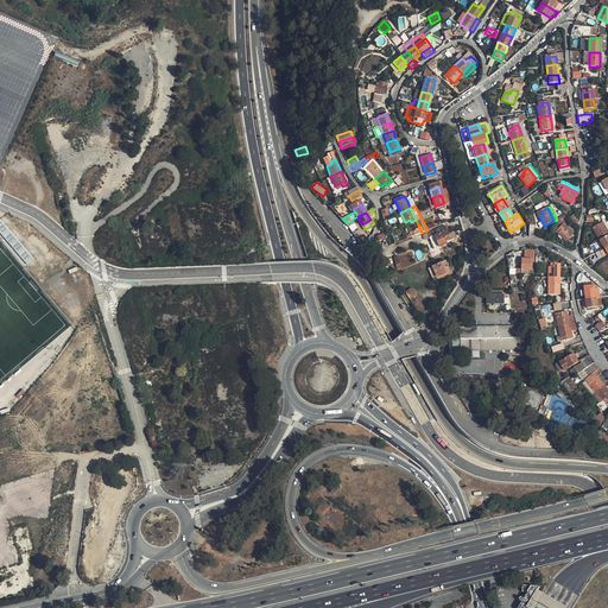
[(565,221),(563,225),(574,233),(576,230),(565,221)]
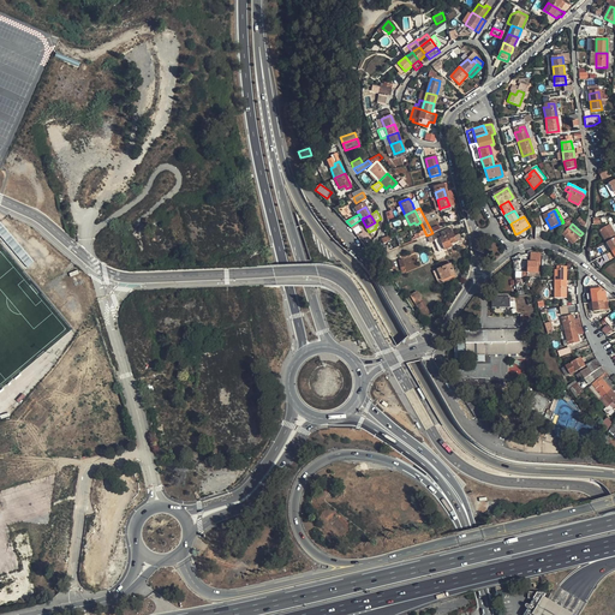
[(614,237),(614,233),(610,226),(605,228),(607,231),(601,234),(607,243),(614,237)]
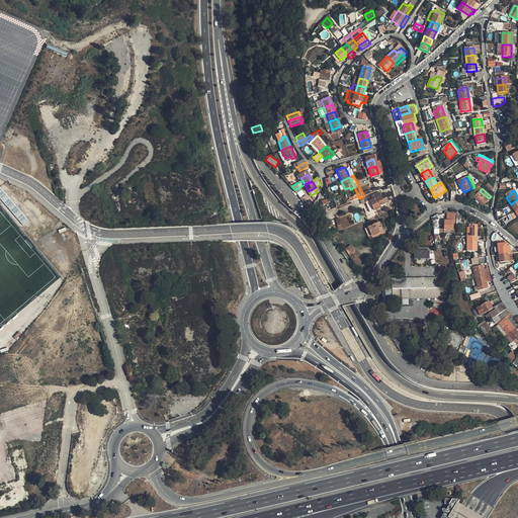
[(489,198),(480,191),(479,192),(476,195),(478,197),(476,200),(483,206),(489,198)]
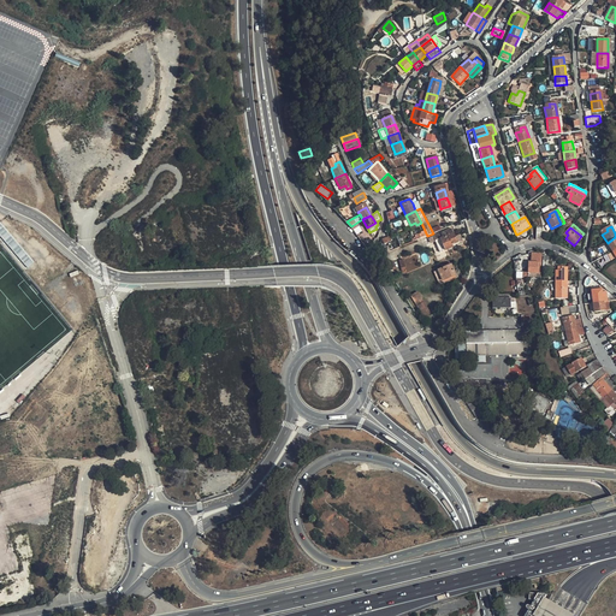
[(436,236),(438,241),(440,240),(455,234),(452,229),(436,236)]
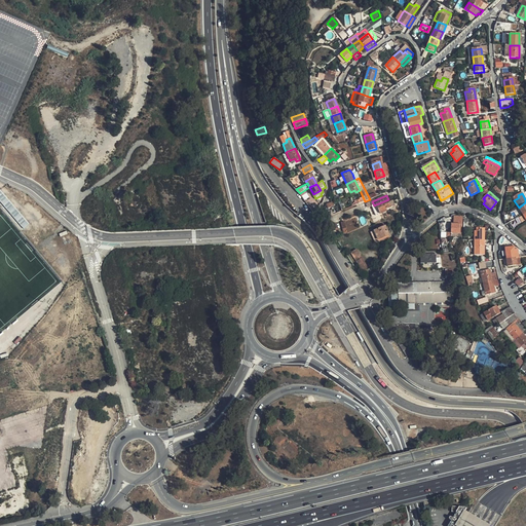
[(376,204),(380,212),(385,210),(391,207),(388,199),(376,204)]
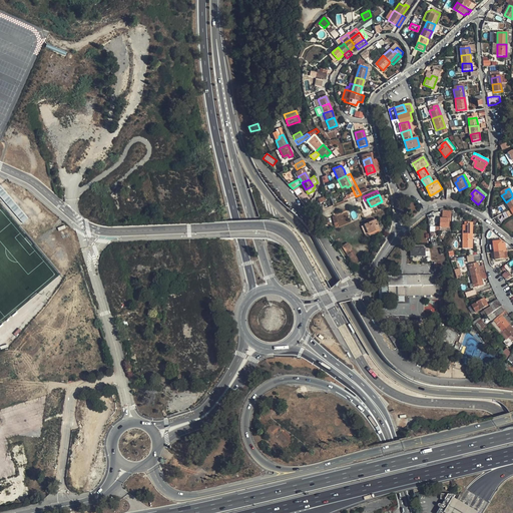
[(332,217),(336,228),(351,222),(347,211),(332,217)]
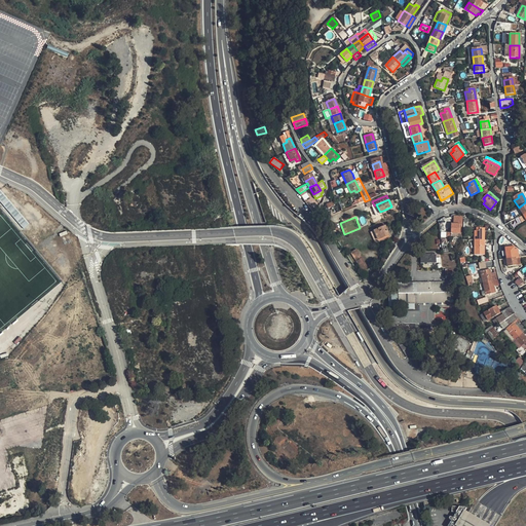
[(451,234),(459,234),(459,225),(456,225),(451,225),(451,234)]
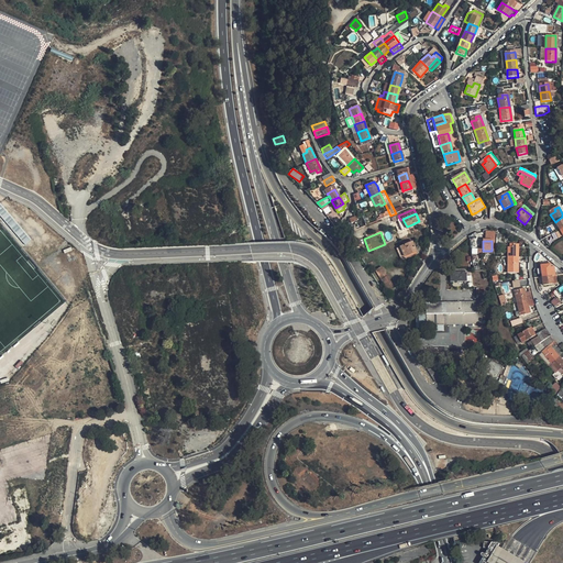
[(411,242),(400,246),(404,256),(416,251),(411,242)]
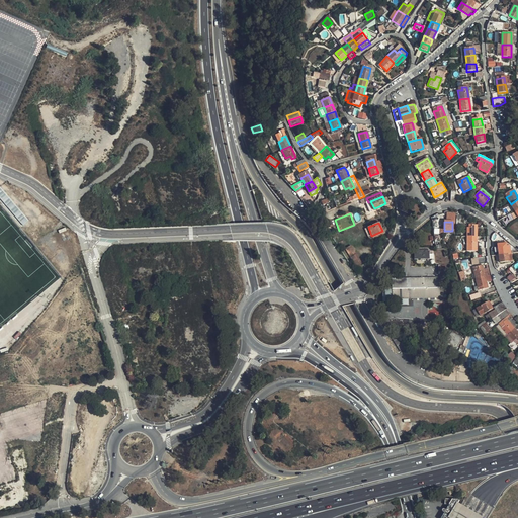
[(468,237),(478,237),(478,225),(472,226),(472,229),(469,229),(468,229),(468,237)]
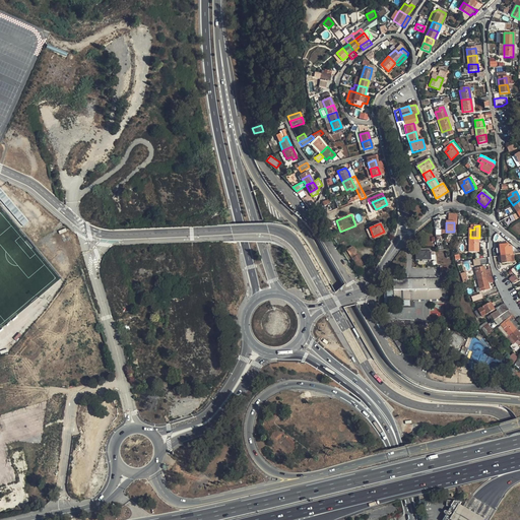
[(479,249),(479,238),(470,238),(470,250),(479,249)]
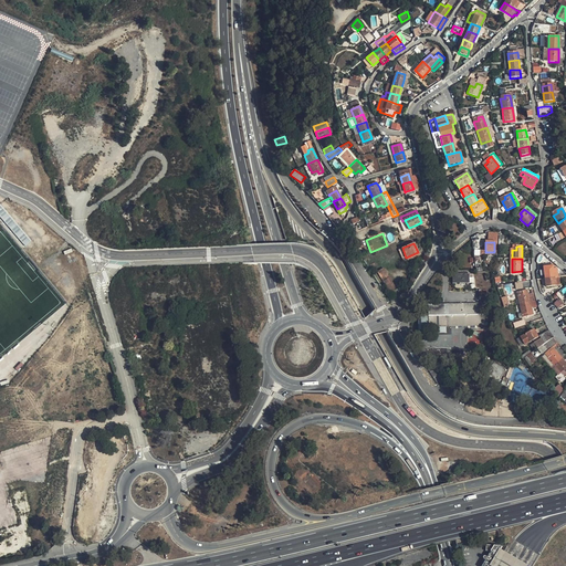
[(545,270),(546,279),(558,276),(557,268),(545,270)]
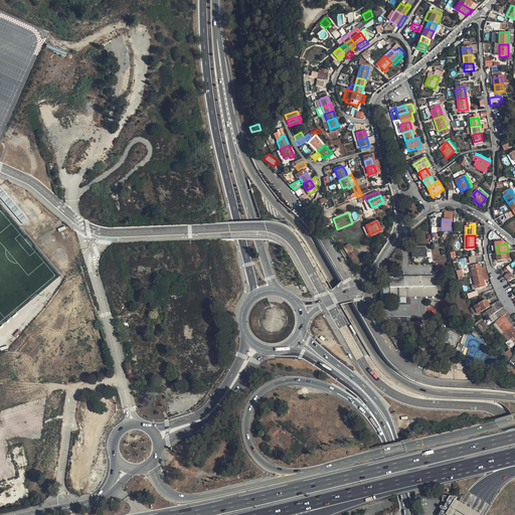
[(344,247),(348,255),(349,254),(353,252),(349,245),(344,247)]
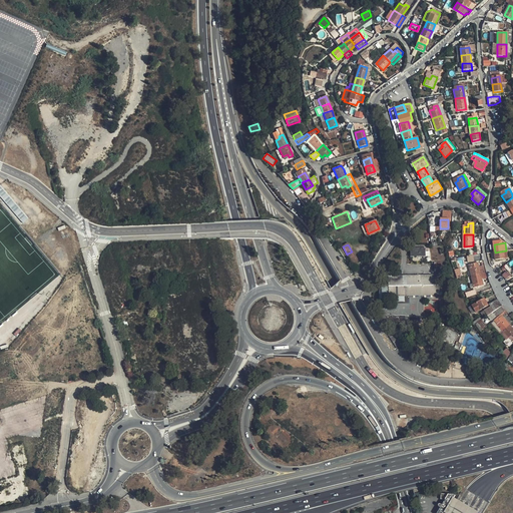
[(427,257),(426,247),(411,248),(411,258),(427,257)]
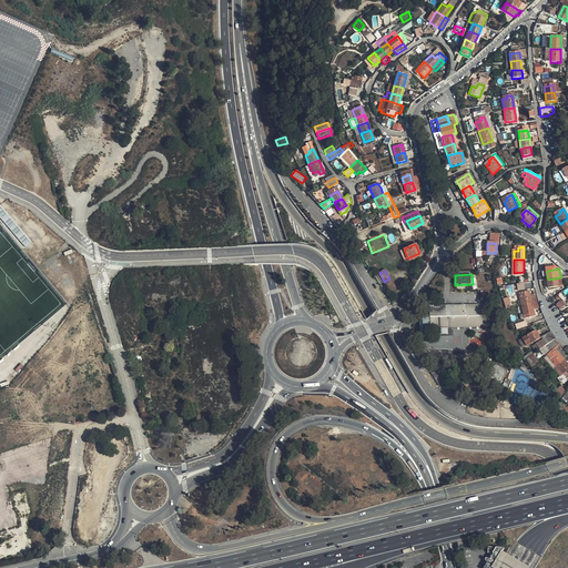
[(564,286),(563,277),(560,277),(548,280),(545,280),(546,288),(564,286)]
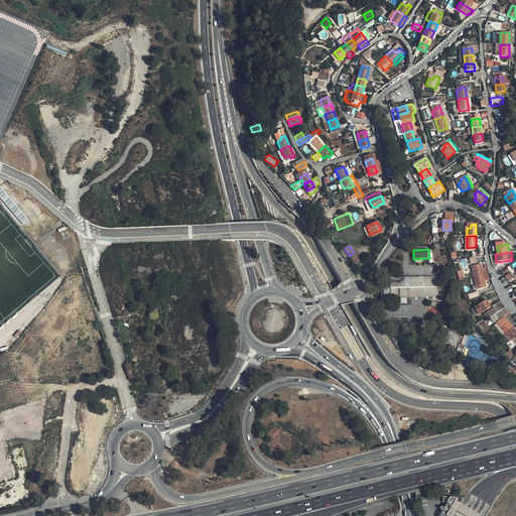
[(354,253),(350,255),(355,262),(359,260),(354,253)]
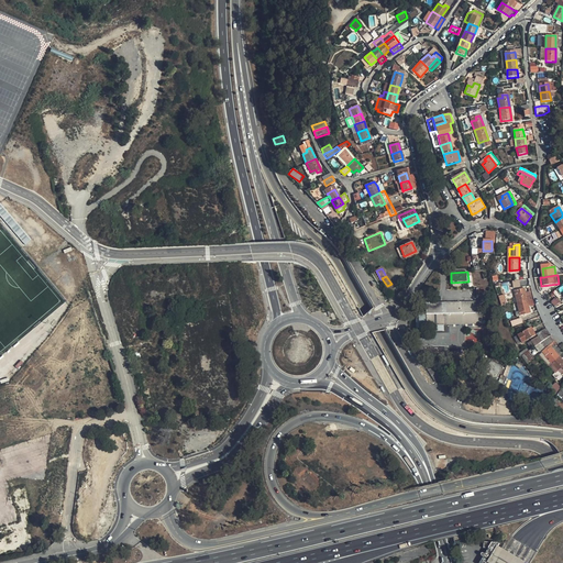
[(533,300),(532,291),(528,293),(528,295),(525,296),(522,288),(519,289),(519,293),(514,294),(516,304),(526,301),(533,300)]
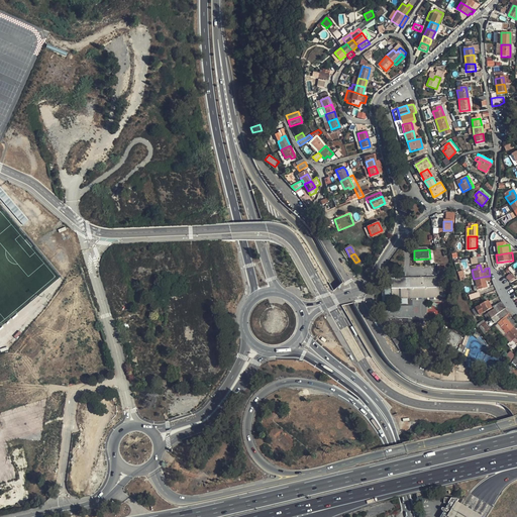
[(511,273),(506,277),(510,281),(515,277),(511,273)]
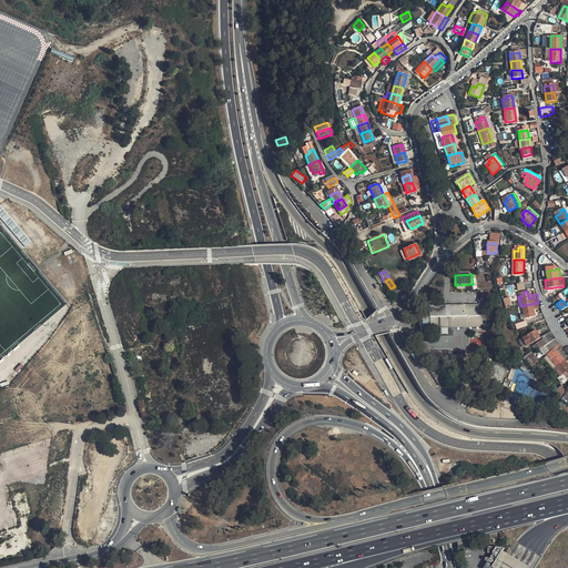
[(430,306),(432,328),(487,326),(486,304),(430,306)]
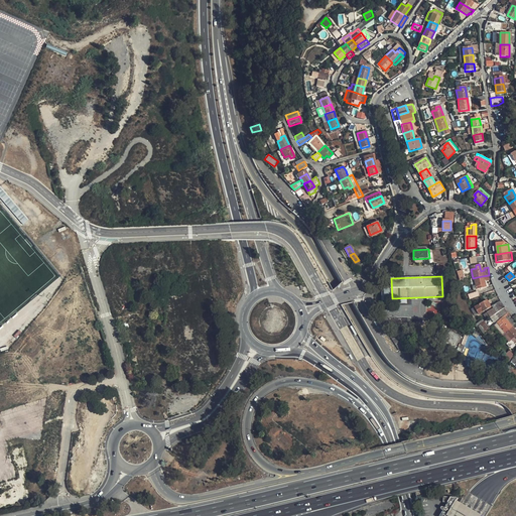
[(482,276),(473,278),(475,287),(480,286),(480,288),(484,287),(483,282),(482,276)]
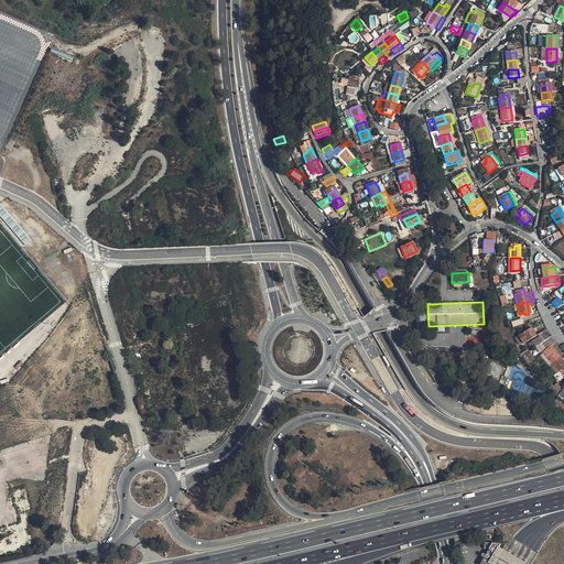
[(512,327),(524,323),(521,317),(511,322),(512,327)]
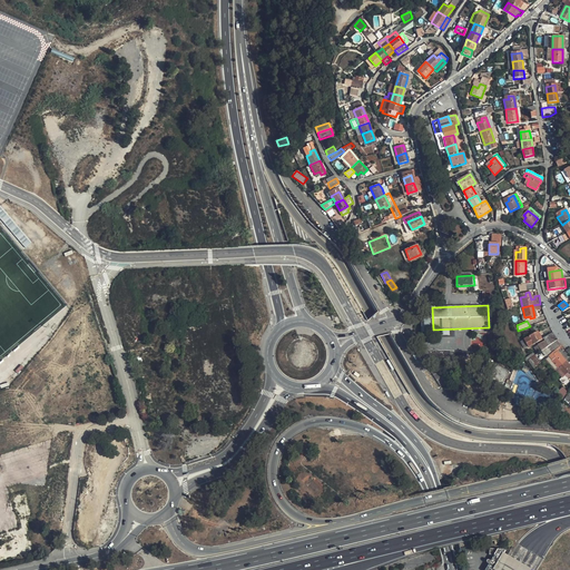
[(526,344),(528,349),(542,340),(540,336),(539,334),(538,332),(523,340),(526,344)]
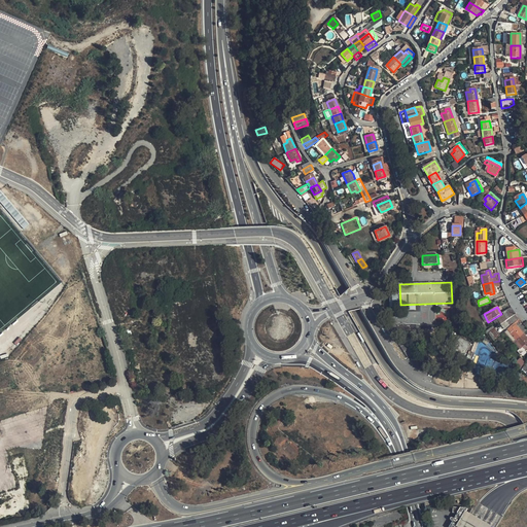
[(497,320),(500,325),(501,324),(515,315),(513,311),(504,316),(497,320)]
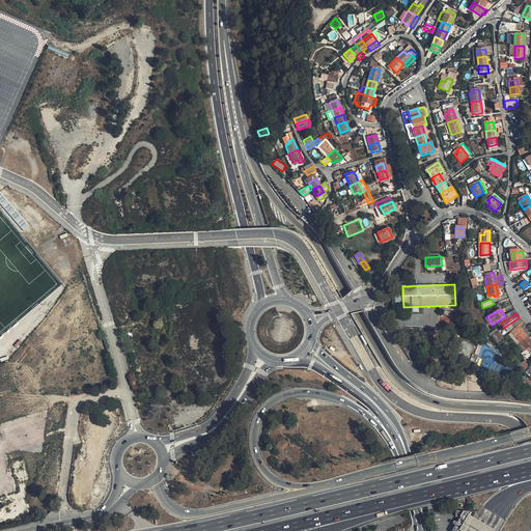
[(524,323),(519,317),(505,327),(510,332),(518,326),(518,327),(524,323)]
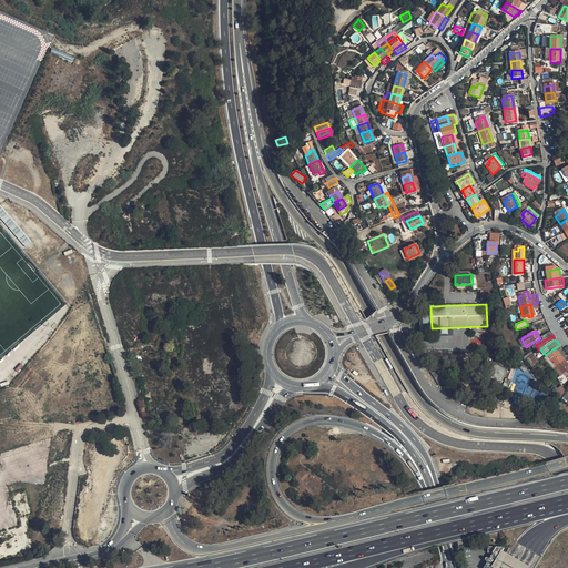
[(563,352),(559,348),(556,351),(556,352),(564,361),(567,357),(567,356),(567,355),(564,351),(563,352)]
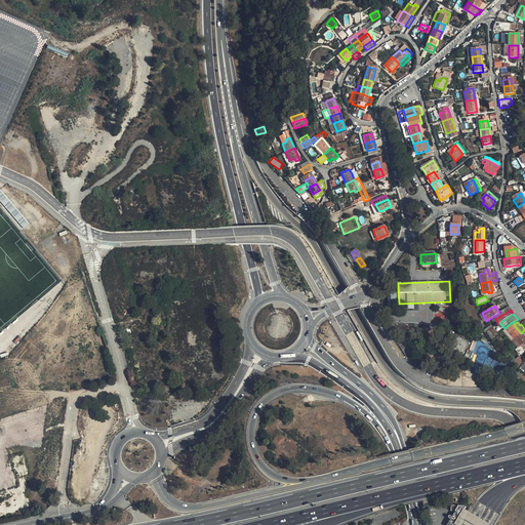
[(521,333),(514,325),(509,328),(508,328),(506,329),(503,331),(507,334),(512,341),(521,333)]
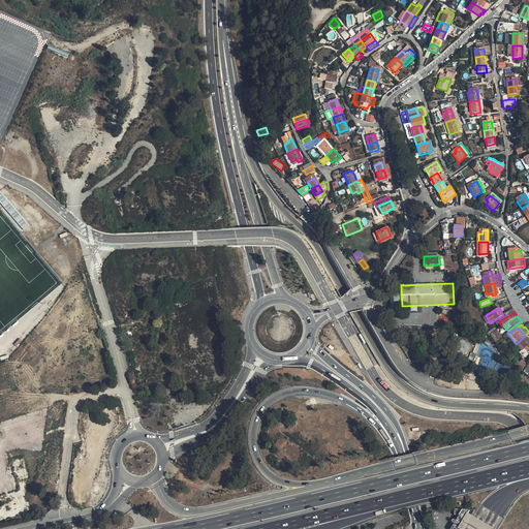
[(498,329),(492,333),(497,340),(503,336),(498,329)]
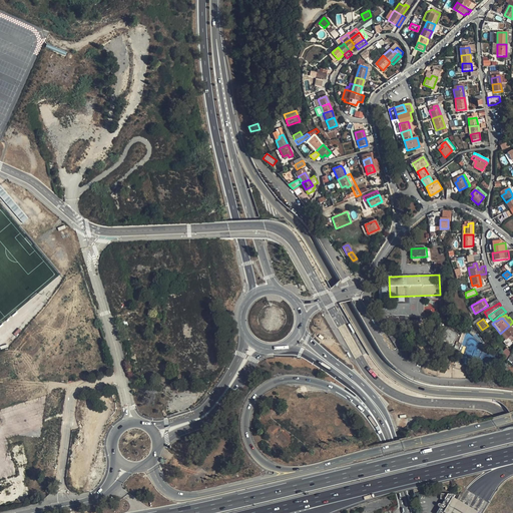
[(439,341),(451,347),(455,341),(457,342),(459,337),(457,336),(458,333),(455,332),(456,328),(452,326),(450,329),(448,328),(446,332),(444,330),(439,341)]
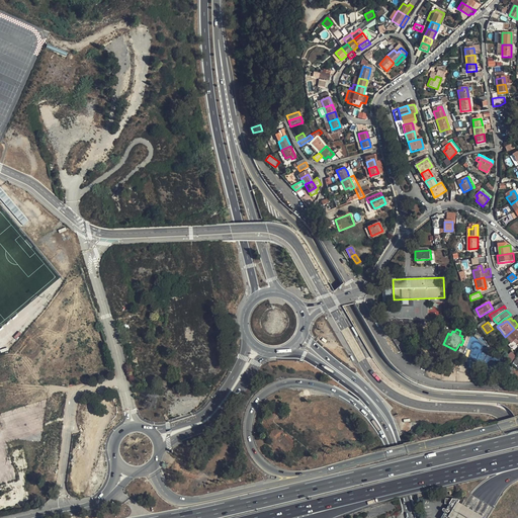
[(517,334),(514,329),(505,337),(511,343),(514,340),(516,342),(517,340),(517,334)]
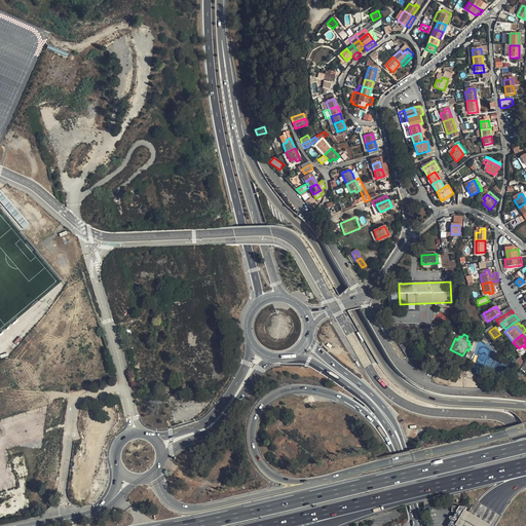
[(519,357),(514,362),(518,365),(522,361),(519,357)]
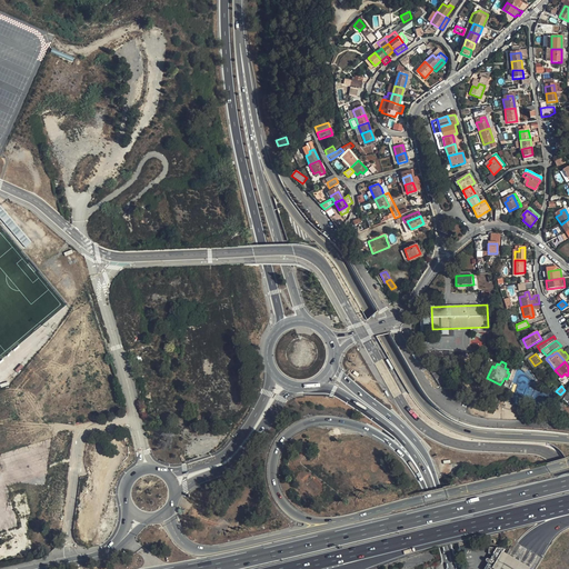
[(482,559),(479,566),(483,568),(489,568),(490,567),(498,555),(493,552),(488,549),(486,553),(485,553),(483,553),(482,555),(481,556),(481,557),(481,558),(482,559)]
